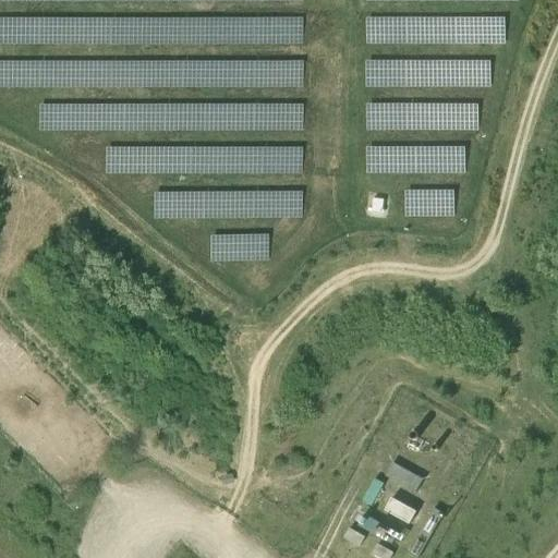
[(415,493),(423,480),(393,463),(386,476),(415,493)]
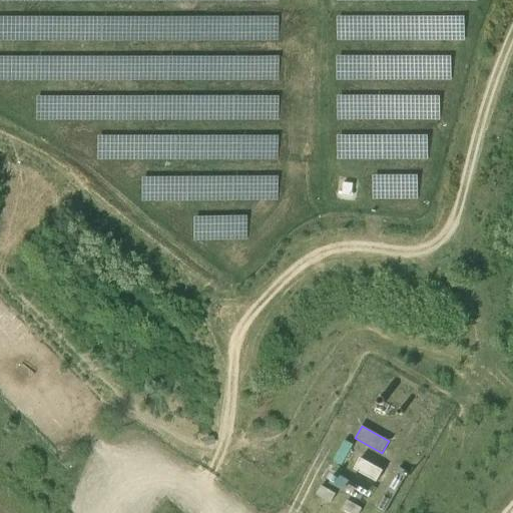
[(375,486),(381,476),(337,451),(331,462),(375,486)]
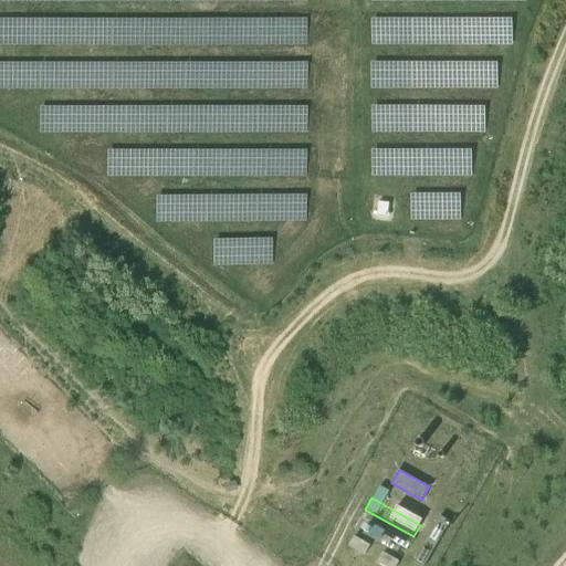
[(421,565),(425,565),(450,521),(440,515),(415,562),(421,565)]
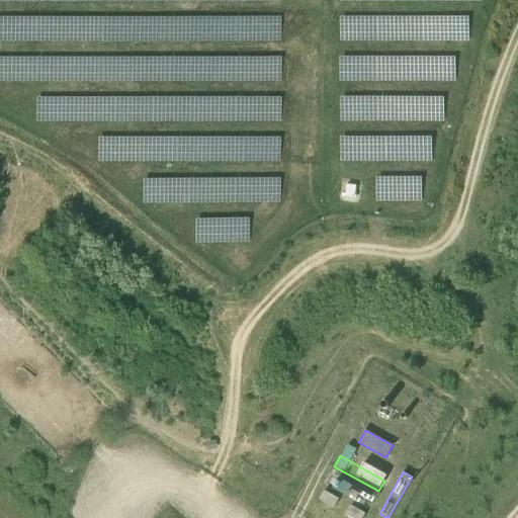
[(368,509),(374,498),(330,473),(324,485),(368,509)]
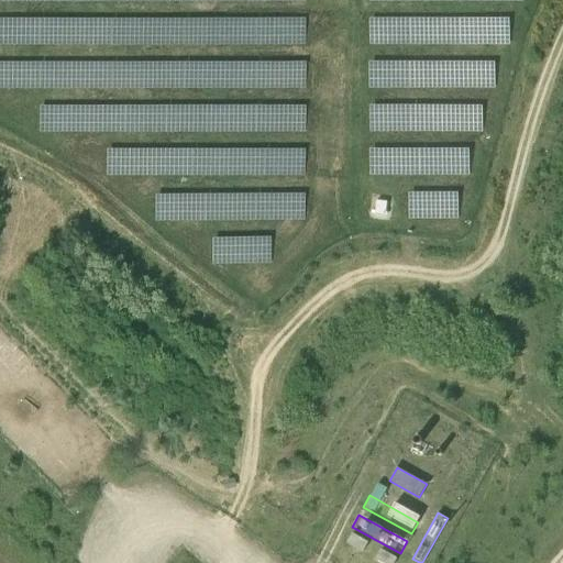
[(363,552),(368,542),(353,533),(348,543),(363,552)]
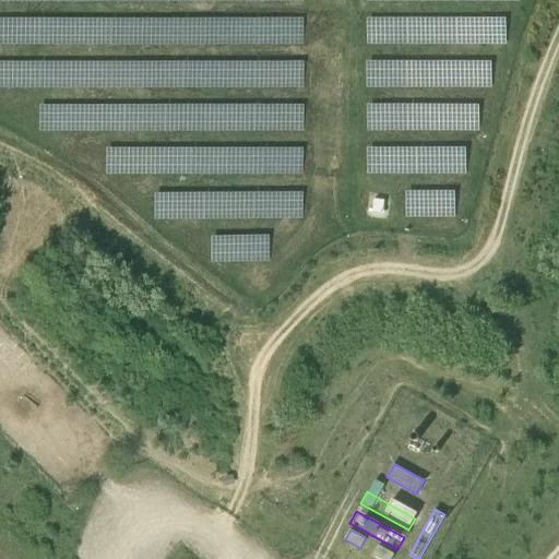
[(379,558),(392,558),(394,555),(379,546),(373,555),(379,558)]
